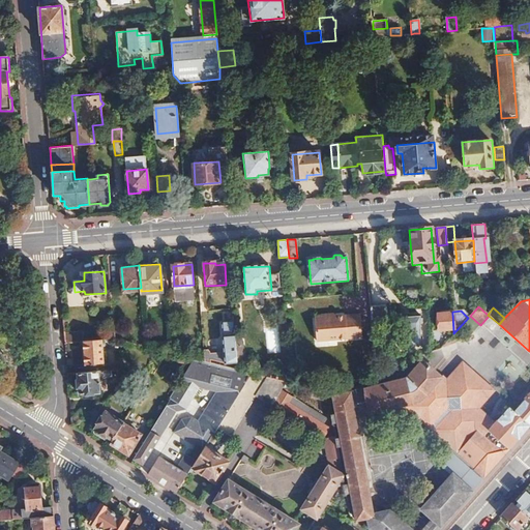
[(337,316),(316,319),(318,341),(363,336),(361,314),(337,316)]
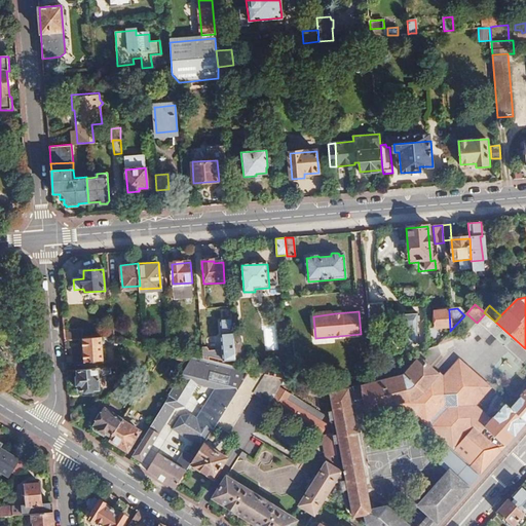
[(449,311),(433,312),(435,330),(450,329),(449,311)]
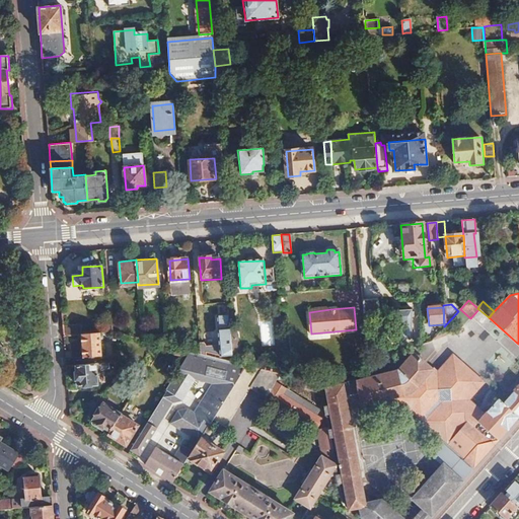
[(262,344),(273,344),(272,321),(261,321),(262,344)]
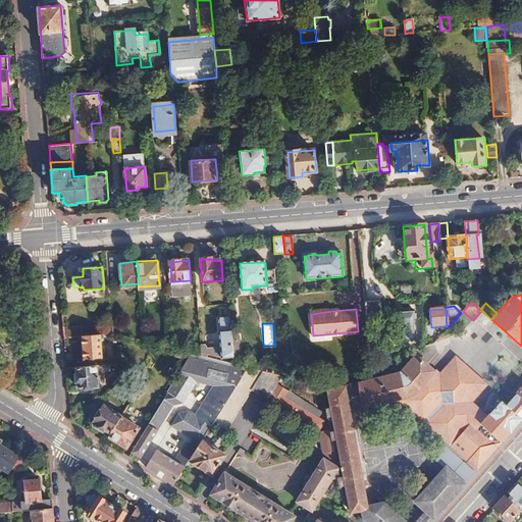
[(64,327),(64,330),(64,337),(83,336),(85,336),(84,326),(64,327)]
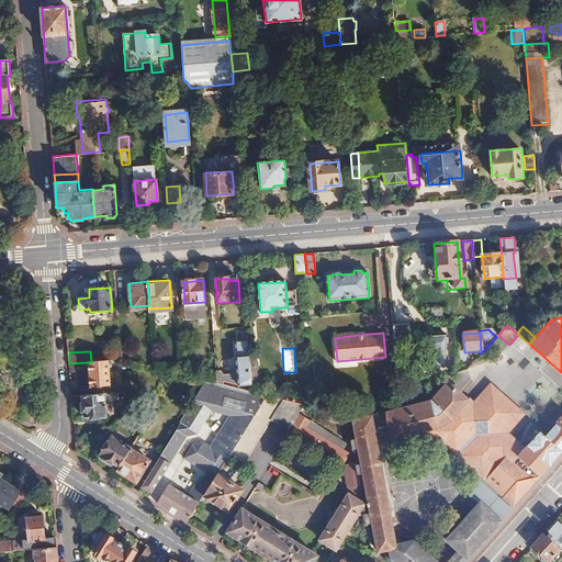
[(250,357),(237,357),(239,386),(253,385),(250,357)]
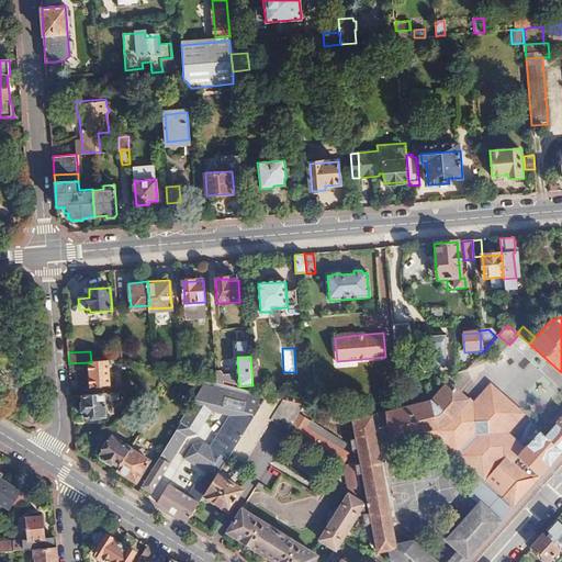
[(257,357),(250,357),(253,385),(254,393),(261,395),(257,357)]
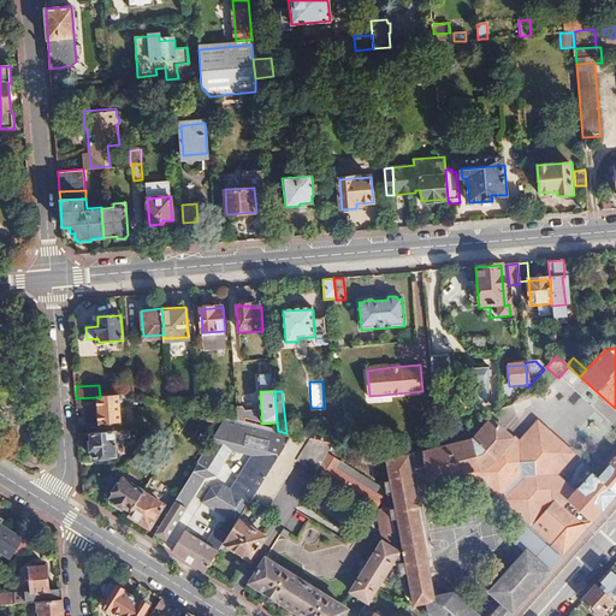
[(100,397),(98,397),(99,424),(123,422),(120,400),(120,396),(100,397)]
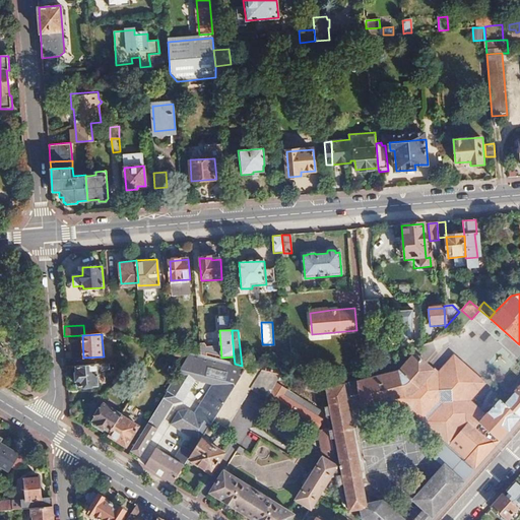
[(204,342),(200,342),(201,354),(208,356),(207,344),(204,342)]
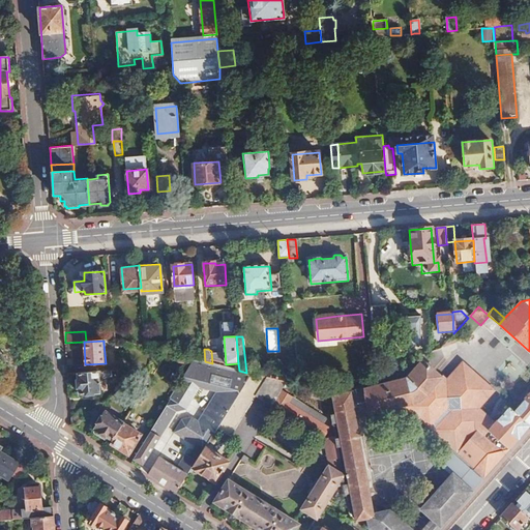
[(197,360),(181,356),(180,362),(194,365),(197,360)]
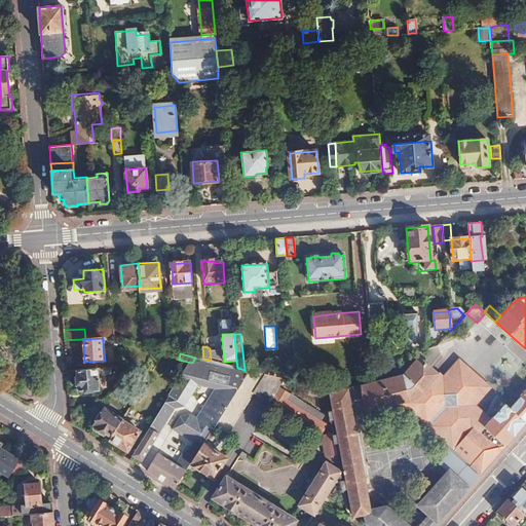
[(364,384),(329,392),(332,410),(328,411),(330,420),(334,419),(337,435),(332,436),(334,442),(334,445),(339,444),(352,516),(365,514),(367,523),(369,525),(408,525),(396,516),(391,520),(386,515),(390,511),(387,509),(370,509),(350,414),(401,401),(408,399),(411,410),(413,412),(411,413),(416,417),(417,416),(438,434),(437,436),(442,440),(444,439),(450,444),(470,460),(466,462),(480,475),(480,474),(488,465),(487,464),(485,467),(481,464),(484,461),(480,457),(478,456),(491,441),(492,442),(501,450),(525,421),(525,388),(510,408),(504,404),(492,418),(479,407),(475,412),(471,408),(475,403),(485,391),(455,366),(445,377),(420,357),(411,368),(363,380),(364,384)]
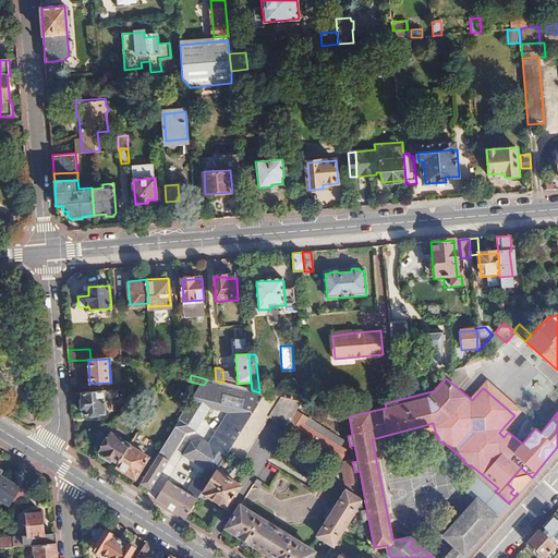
[(137,483),(147,488),(185,433),(196,429),(210,408),(228,412),(207,443),(202,440),(187,443),(182,451),(190,457),(187,459),(195,464),(203,453),(213,459),(210,462),(211,465),(218,470),(227,455),(230,450),(266,393),(259,392),(252,390),(223,383),(216,380),(207,379),(204,385),(137,483)]
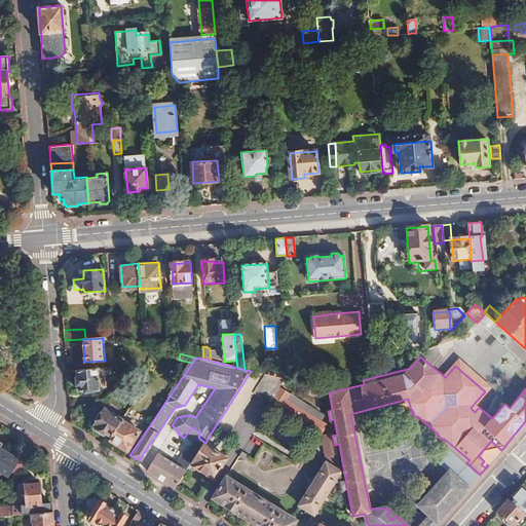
[(462,358),(455,366),(485,391),(492,383),(462,358)]
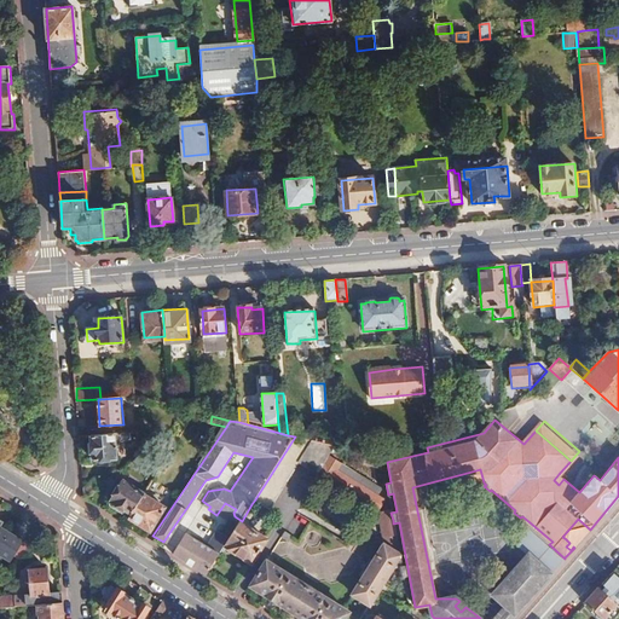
[(177,440),(163,432),(157,440),(160,441),(171,449),(177,440)]
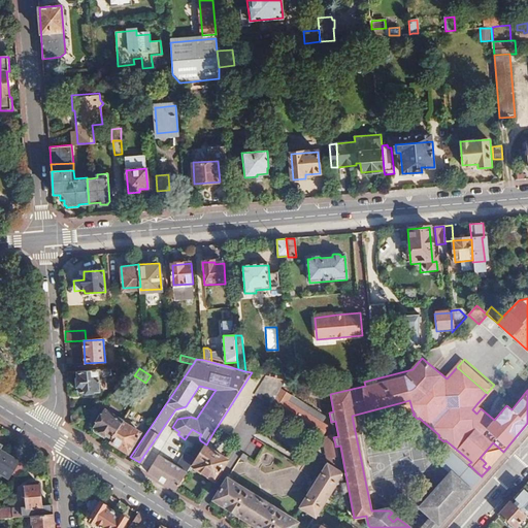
[(89,371),(78,371),(79,393),(100,392),(98,370),(89,371)]
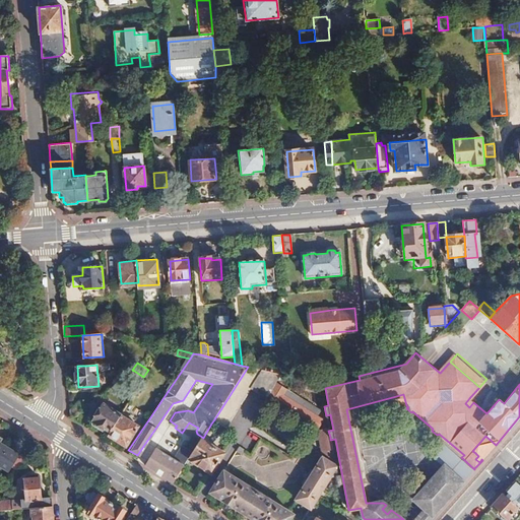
[(226,428),(252,389),(316,432),(322,421),(314,416),(317,411),(276,385),(282,376),(248,367),(214,419),(223,425),(226,428)]
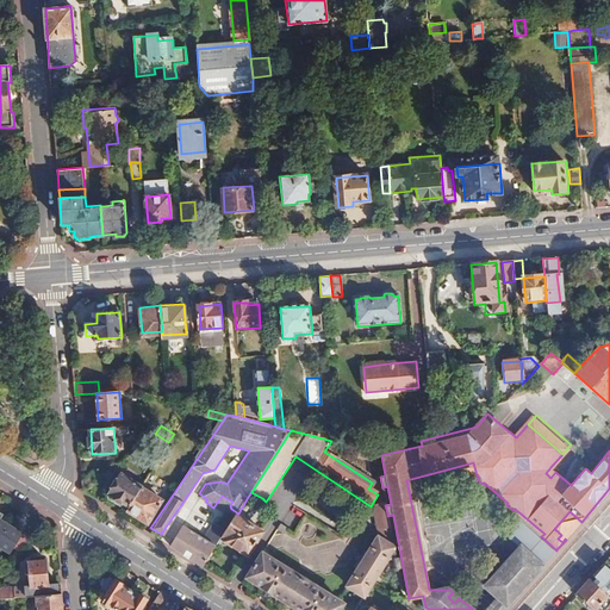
[(375,452),(362,448),(360,456),(379,470),(375,452)]
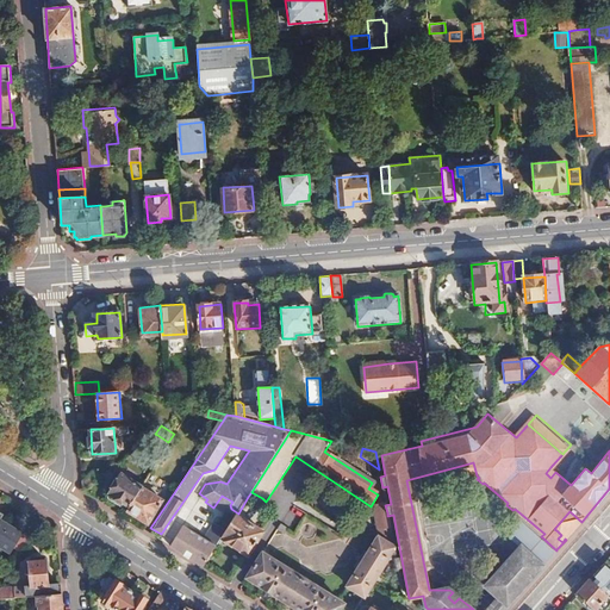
[(473,462),(465,465),(477,475),(473,462)]
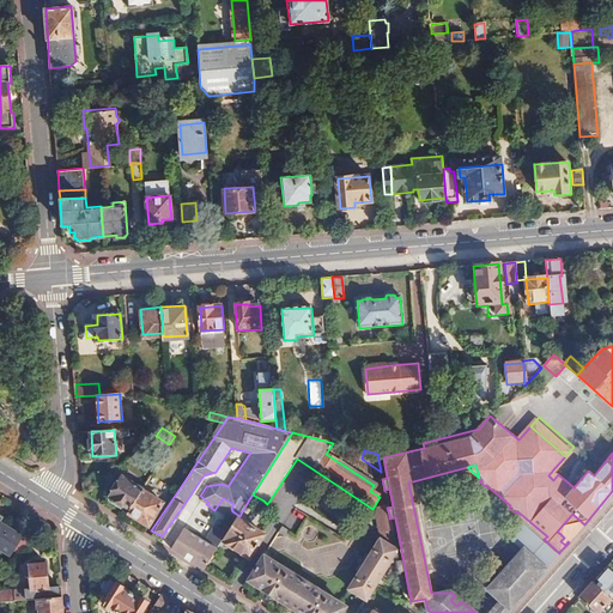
[(558,474),(553,469),(548,475),(553,480),(558,474)]
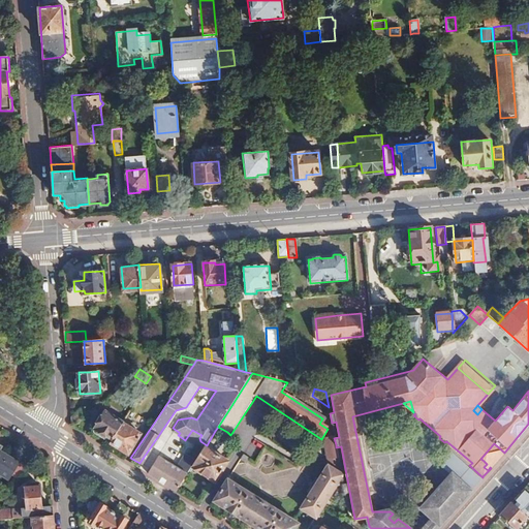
[(83,408),(71,415),(72,423),(87,412),(83,408)]
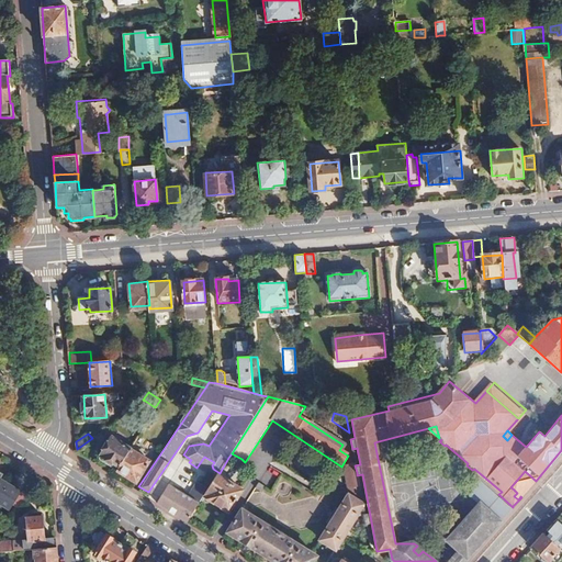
[(128,447),(111,435),(97,457),(114,469),(128,448),(128,447)]
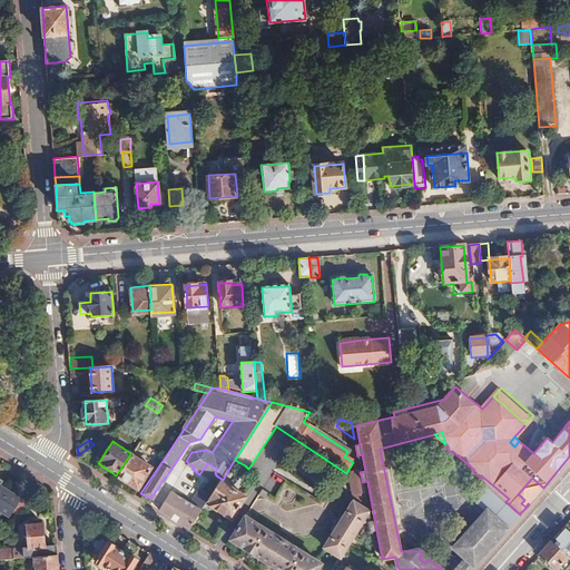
[(265,450),(258,460),(272,470),(278,460),(265,450)]
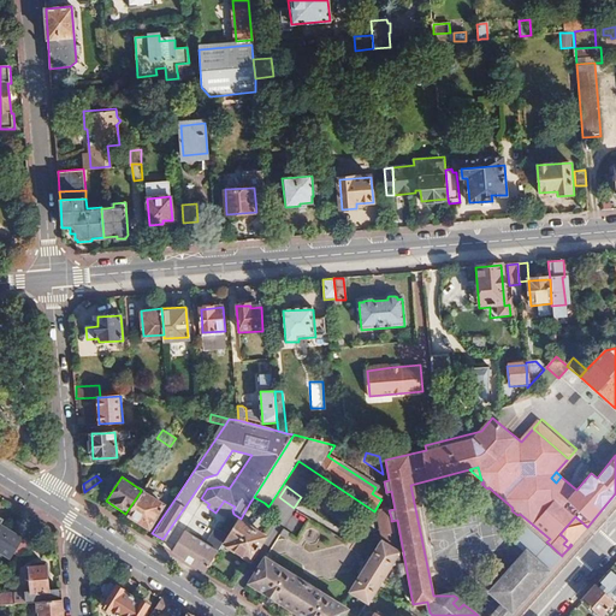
[(160,503),(141,491),(125,514),(146,527),(160,503)]
